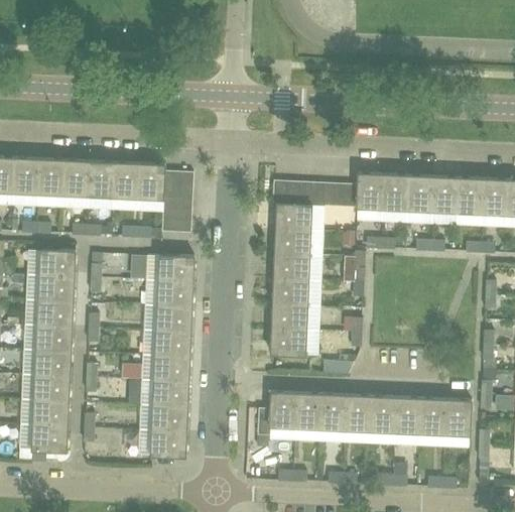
[(0,194),(13,195),(14,160),(0,159),(0,194)]
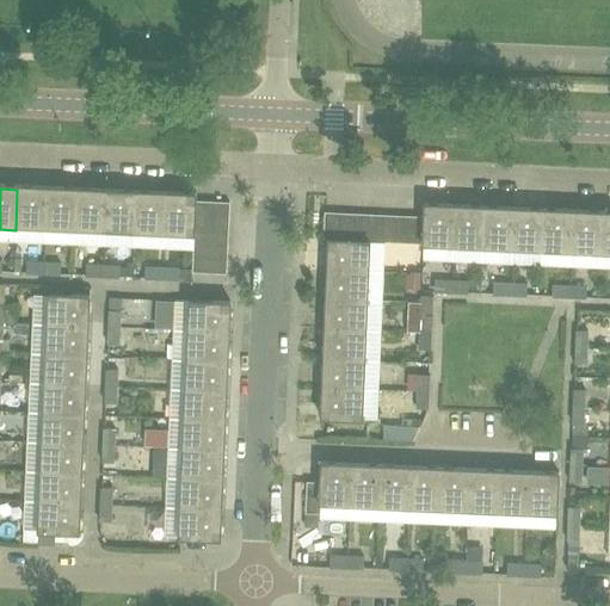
[(17,190),(16,230),(45,232),(47,191),(17,190)]
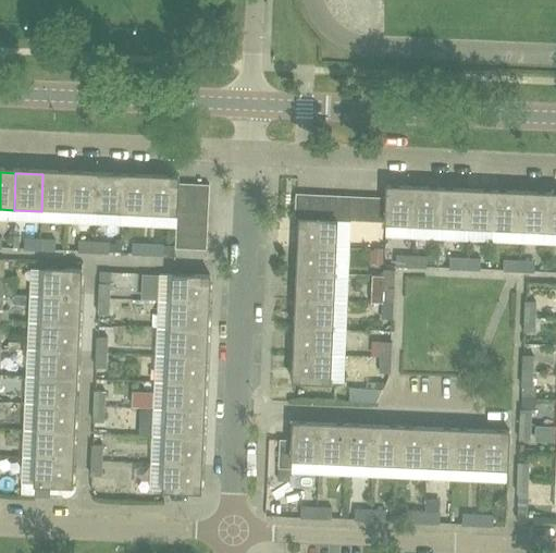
[(42,174),(41,211),(68,212),(70,175),(42,174)]
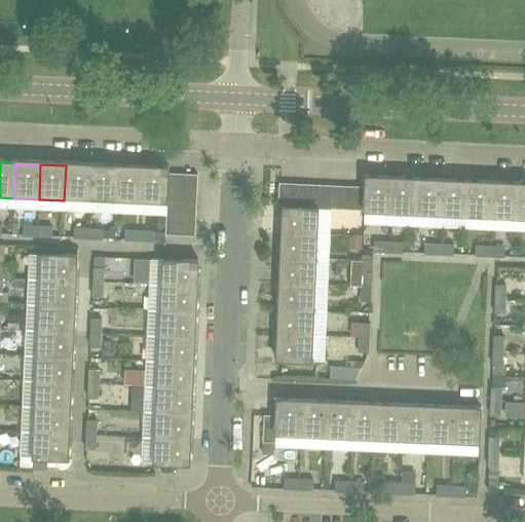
[(66,165),(64,200),(89,202),(90,166),(66,165)]
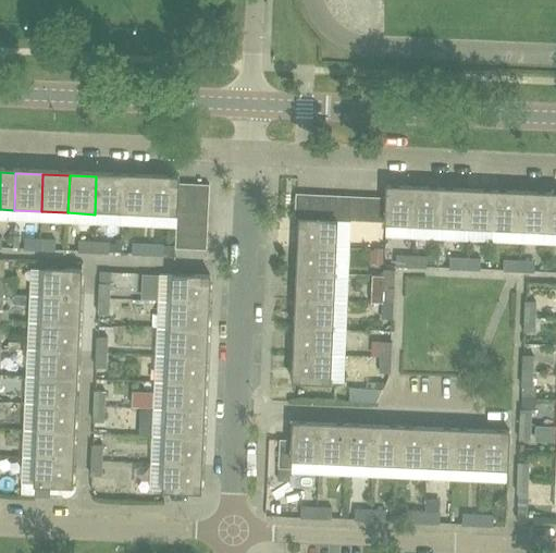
[(96,176),(95,214),(122,216),(123,177),(96,176)]
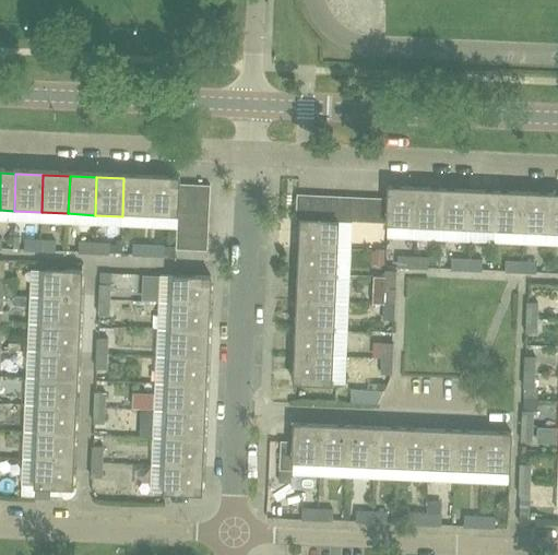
[(123,178),(122,216),(150,217),(151,179),(123,178)]
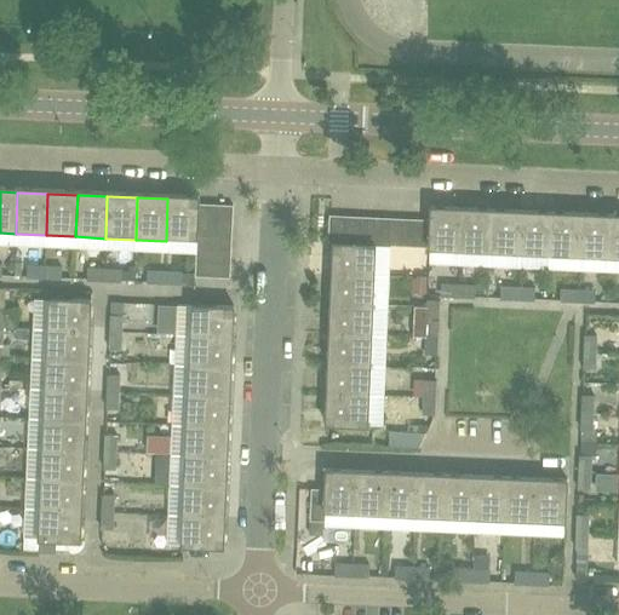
[(167,199),(166,241),(196,242),(196,236),(198,223),(198,208),(198,201),(167,199)]
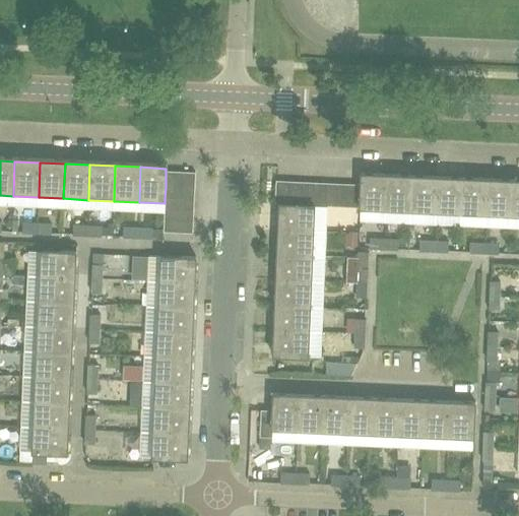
[(166,175),(166,187),(194,188),(194,177),(166,175)]
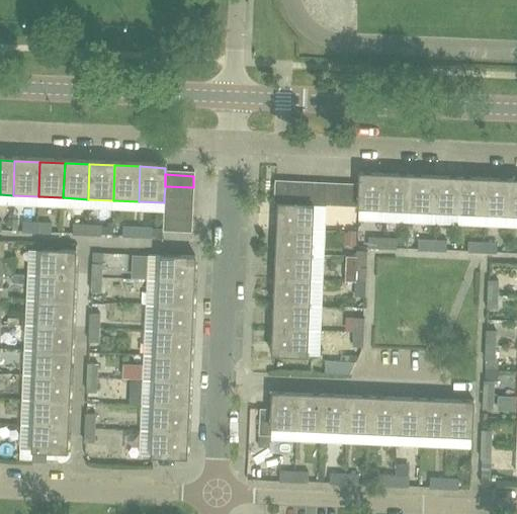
[(357,209),(357,210),(383,211),(384,177),(359,176),(358,188),(357,209)]
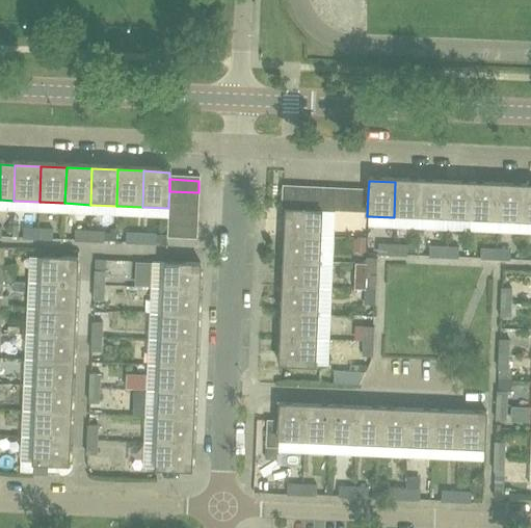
[(395,182),(394,217),(419,219),(421,183),(395,182)]
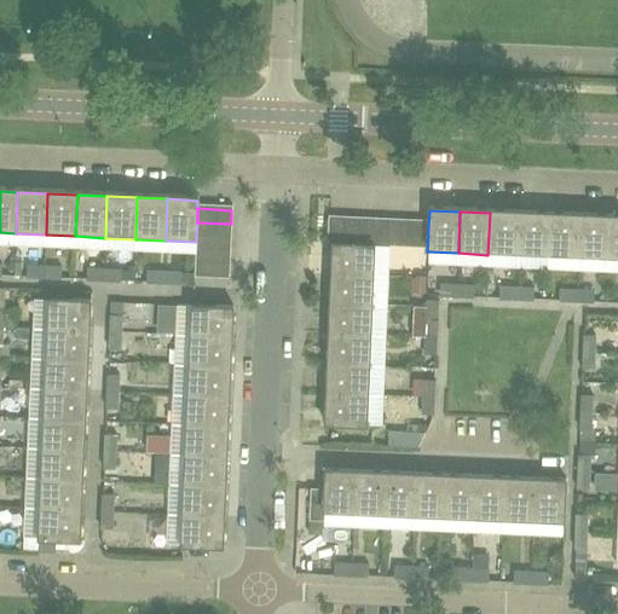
[(490,213),(487,255),(518,256),(520,214),(490,213)]
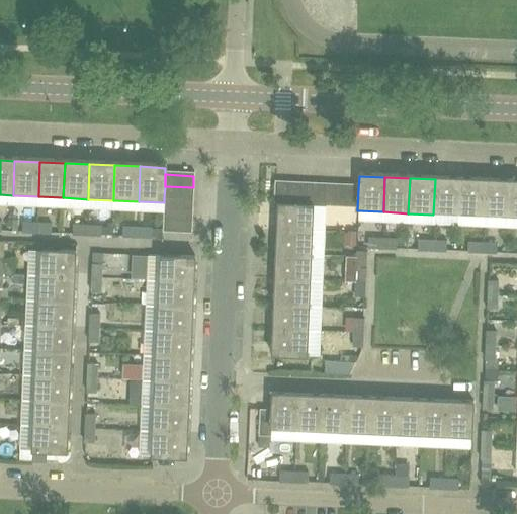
[(435,179),(433,215),(458,216),(460,181),(435,179)]
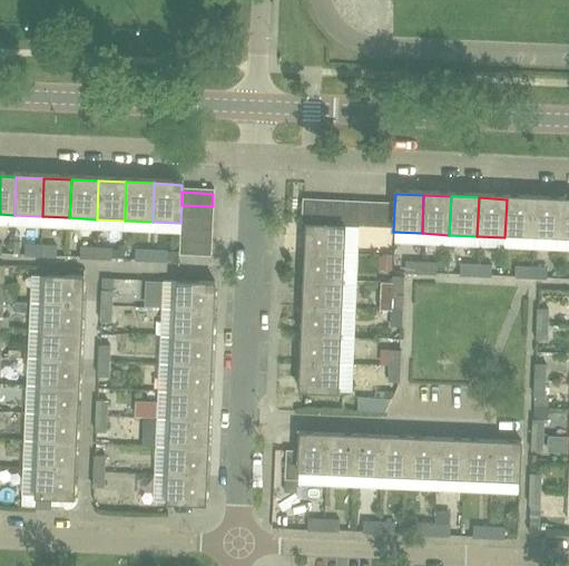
[(507,199),(504,237),(532,238),(533,201),(507,199)]
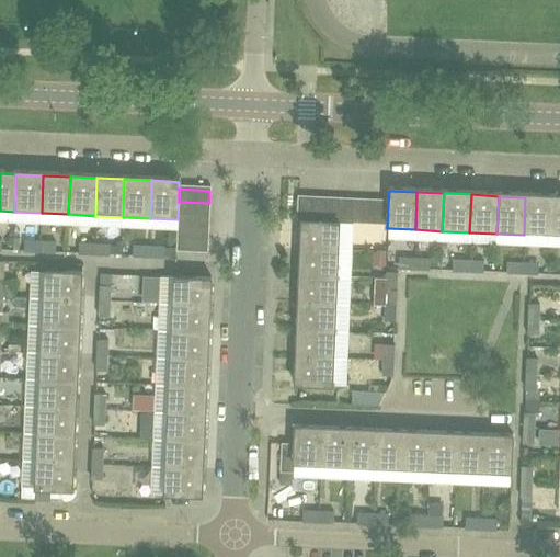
[(525,197),(524,235),(550,236),(551,236),(552,199),(525,197)]
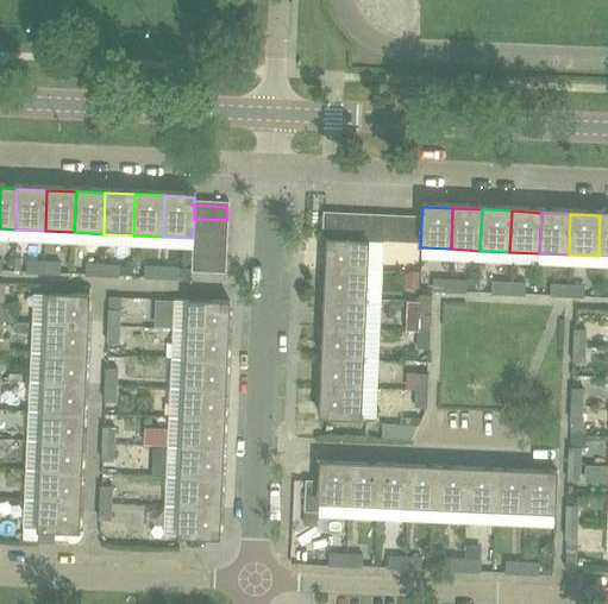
[(324,216),(323,243),(327,243),(337,243),(338,216),(324,216)]
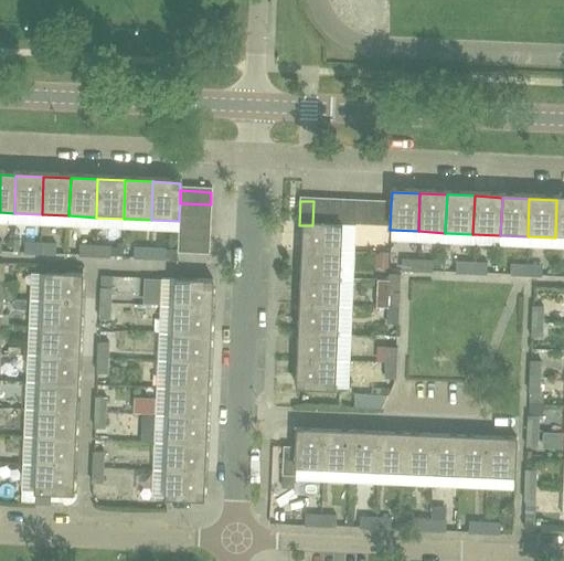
[(314,201),(312,225),(326,226),(327,202),(314,201)]
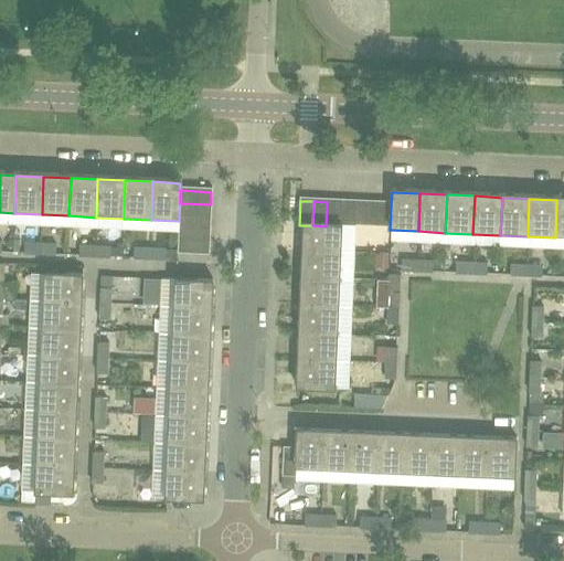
[(327,202),(326,226),(339,228),(340,203),(327,202)]
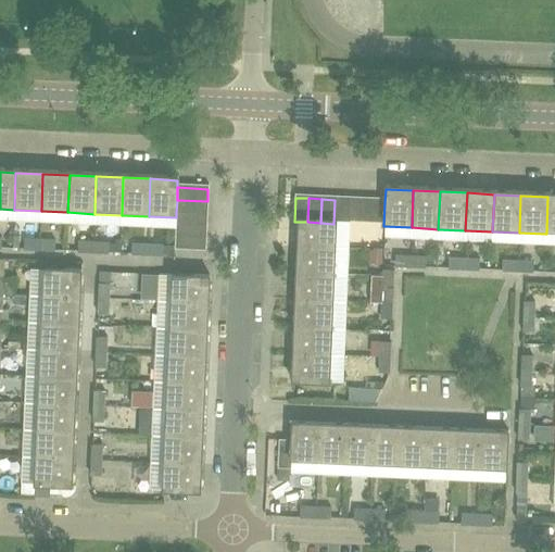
[(177,200),(176,212),(206,213),(207,201),(177,200)]
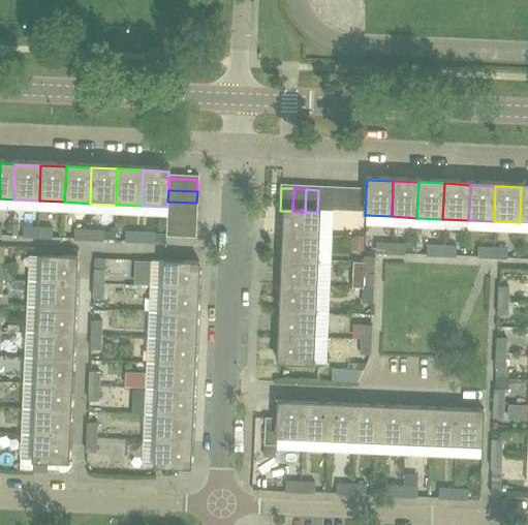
[(318,190),(317,213),(319,213),(330,213),(331,190),(318,190)]
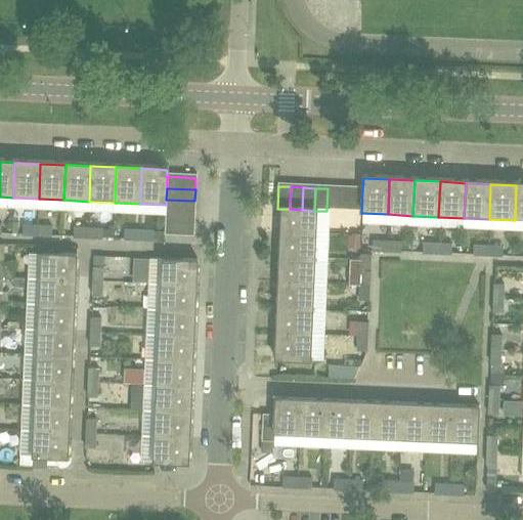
[(328,188),(327,211),(339,211),(340,189),(328,188)]
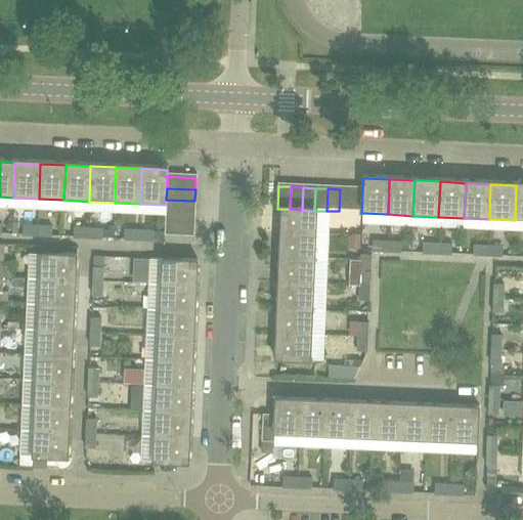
[(340,189),(339,211),(350,212),(351,189),(340,189)]
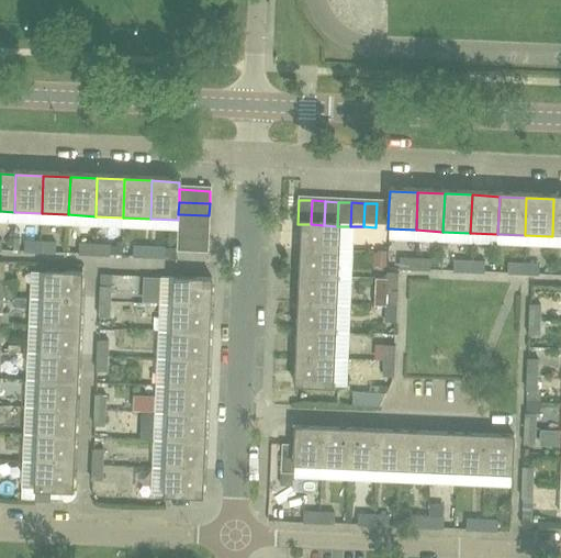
[(377,203),(376,227),(388,227),(389,204),(377,203)]
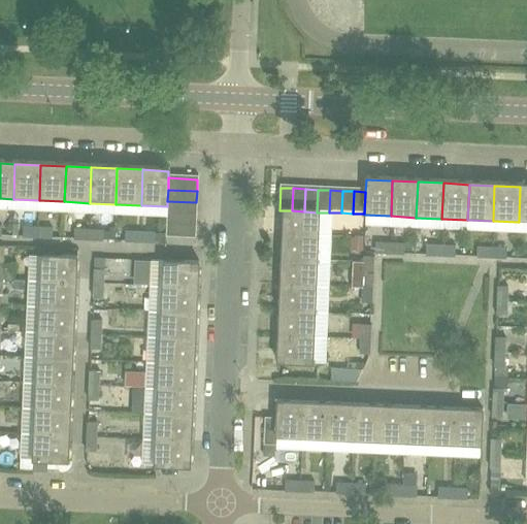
[(167,206),(167,214),(196,215),(196,202),(167,201),(167,206)]
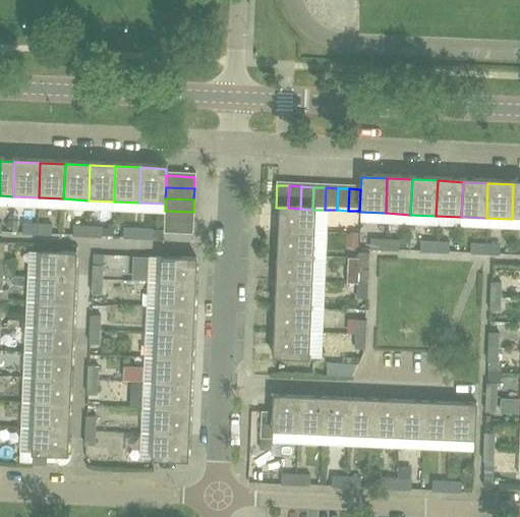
[(280,208),(279,233),(313,234),(314,210),(312,210),(300,209),(288,208),(280,208)]
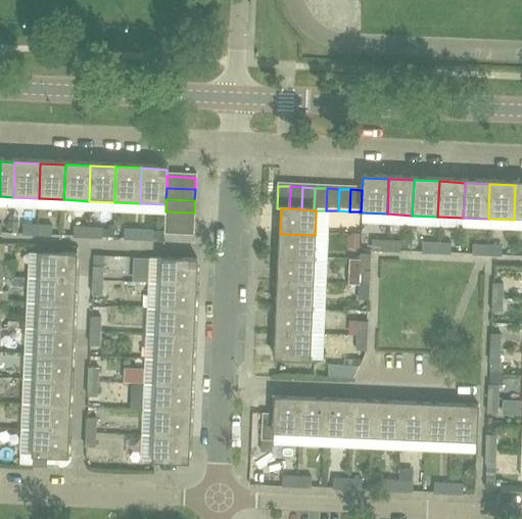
[(165,215),(164,224),(193,225),(194,213),(165,211),(165,215)]
